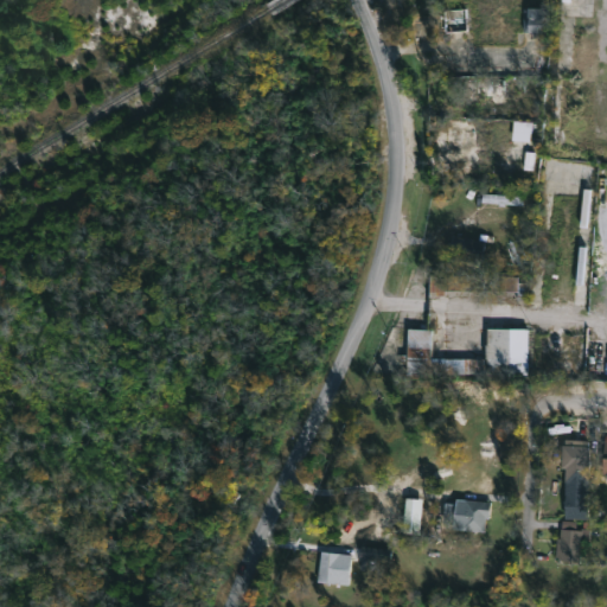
[(544,31),(522,31),(522,6),(544,6),(544,31)]
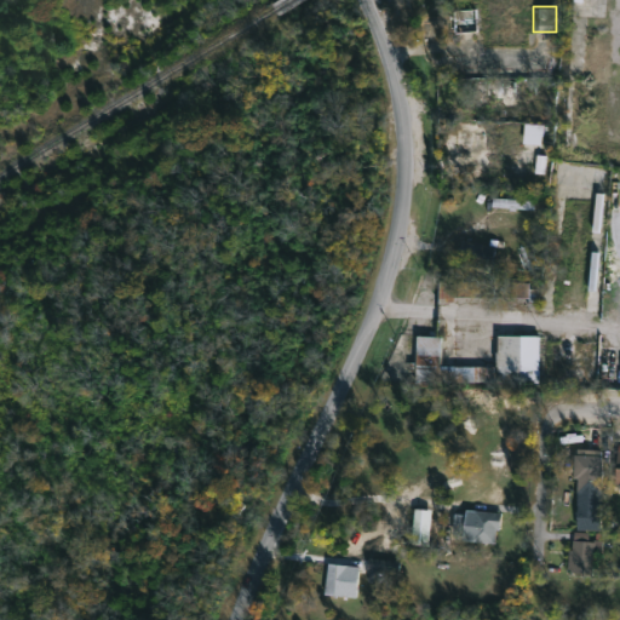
[(455,34),(477,34),(477,12),(455,12),(455,34)]
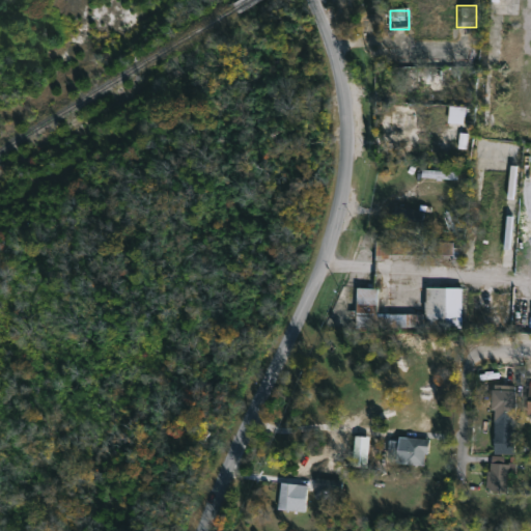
[(473,68),(473,93),(458,93),(458,85),(446,86),(446,80),(439,80),(439,84),(423,85),(423,81),(406,81),(406,67),(473,68)]
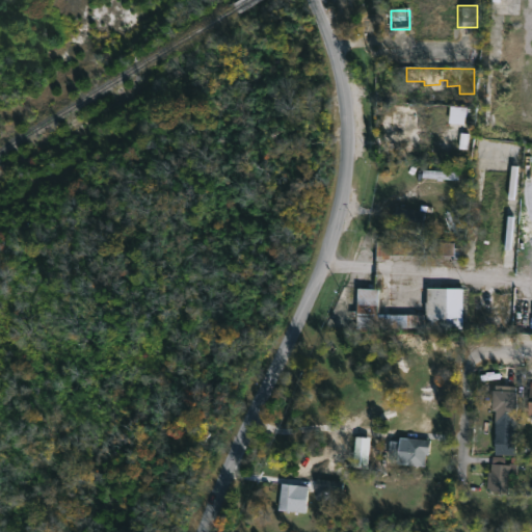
[(432,207),(431,214),(427,213),(424,228),(422,227),(421,234),(413,233),(414,225),(391,221),(394,205),(418,210),(419,204),(432,207)]
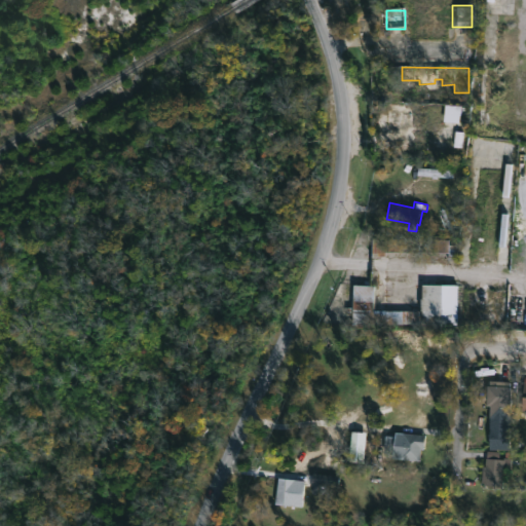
[(447,240),(447,253),(439,253),(439,259),(435,259),(435,252),(422,252),(422,261),(410,260),(410,252),(384,251),(384,256),(371,256),(371,238),(447,239),(447,240)]
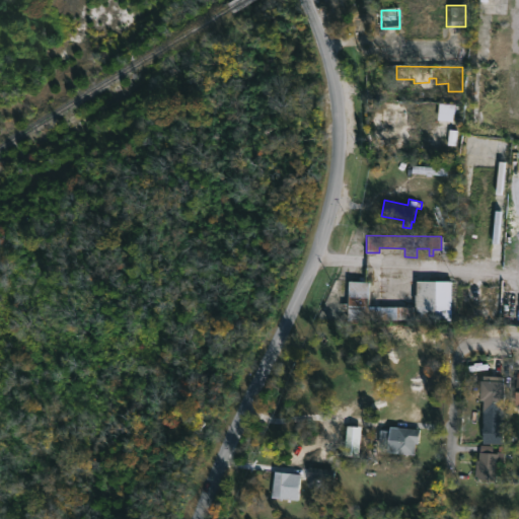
[(437,281),(437,321),(364,318),(364,320),(345,320),(345,310),(339,310),(340,303),(346,303),(347,281),(367,282),(366,305),(413,306),(415,280),(437,281)]
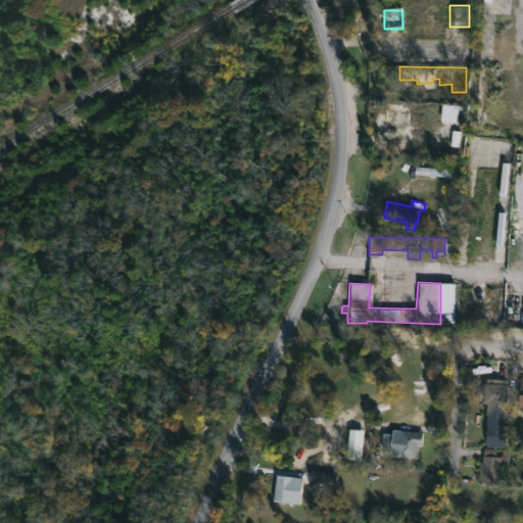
[(506,380),(506,383),(508,384),(506,416),(486,415),(486,402),(482,402),(484,382),(485,382),(485,378),(506,380)]
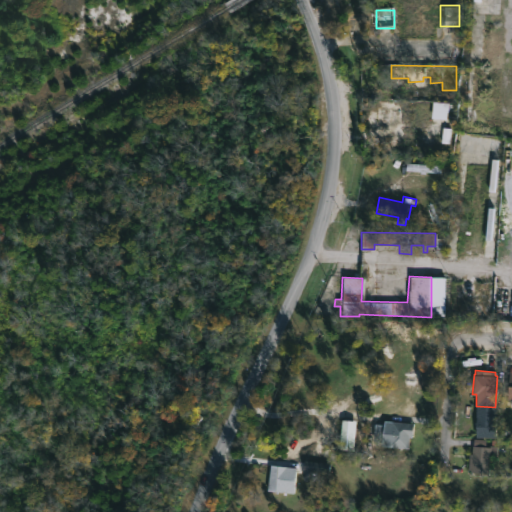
[(414,422),(412,436),(408,435),(407,448),(389,446),(391,420),(414,422)]
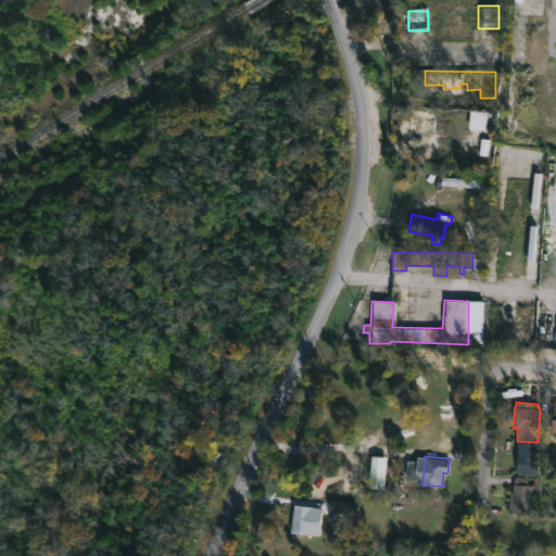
[(381,482),(382,467),(371,466),(369,481),(381,482)]
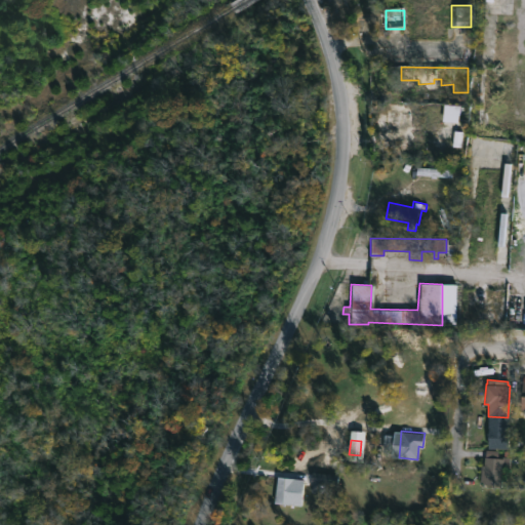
[(508,459),(508,465),(502,463),(501,486),(481,485),(482,466),(483,466),(483,457),(506,458),(506,459),(508,459)]
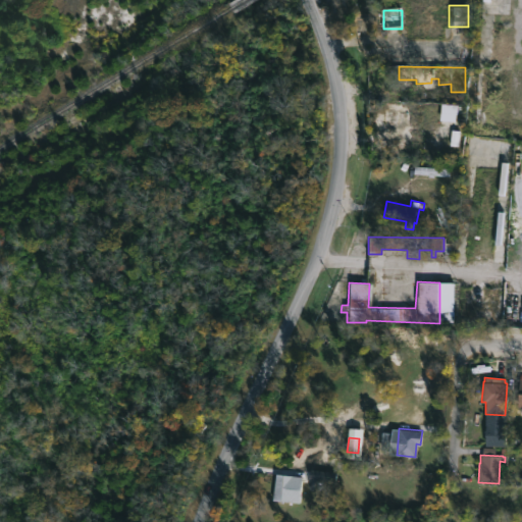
[(335,472),(334,482),(317,480),(316,489),(309,488),(310,479),(308,479),(310,469),(335,472)]
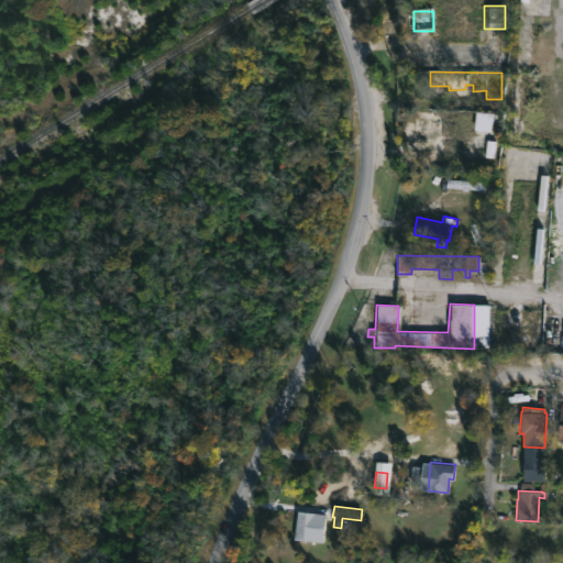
[(312,528),(311,541),(294,538),(297,511),(315,514),(312,528)]
